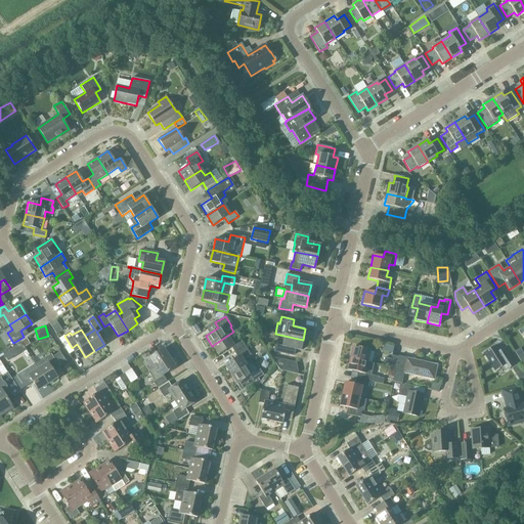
[(234,352),(245,346),(241,341),(233,345),(227,336),(212,346),(218,355),(231,347),(234,352)]
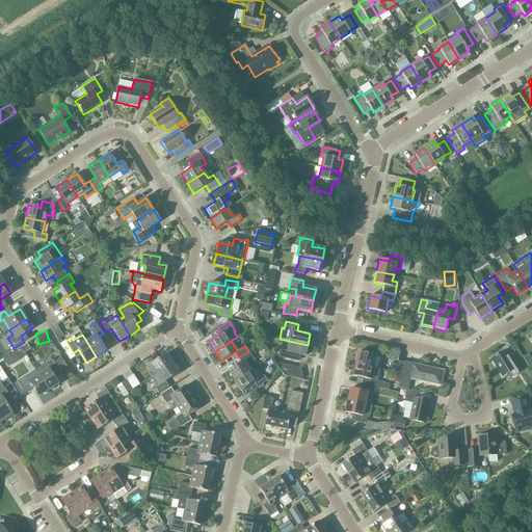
[(306,356),(308,345),(289,341),(287,351),(280,350),(277,356),(298,361),(299,354),(304,355),(304,356),(306,356)]
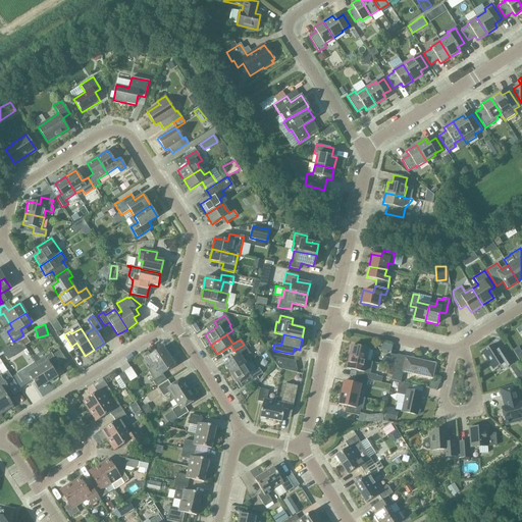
[(229,373),(245,364),(242,358),(250,354),(244,345),(233,351),(237,356),(223,364),(229,373)]
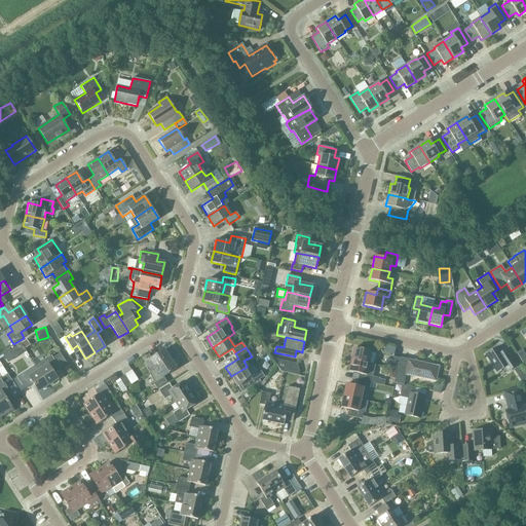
[(485,354),(496,372),(503,368),(506,372),(517,366),(511,355),(505,359),(497,347),(485,354)]
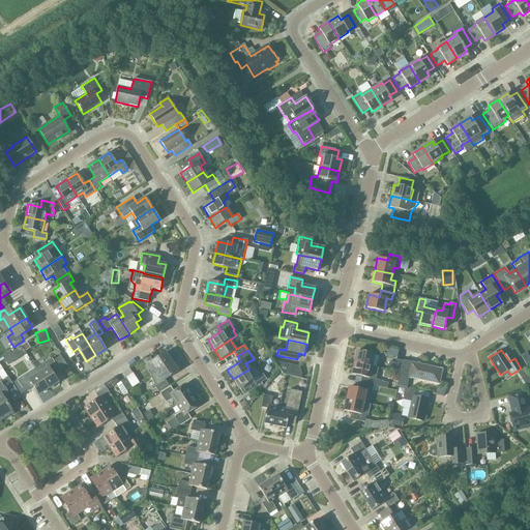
[(372,366),(374,355),(356,351),(354,362),(372,366)]
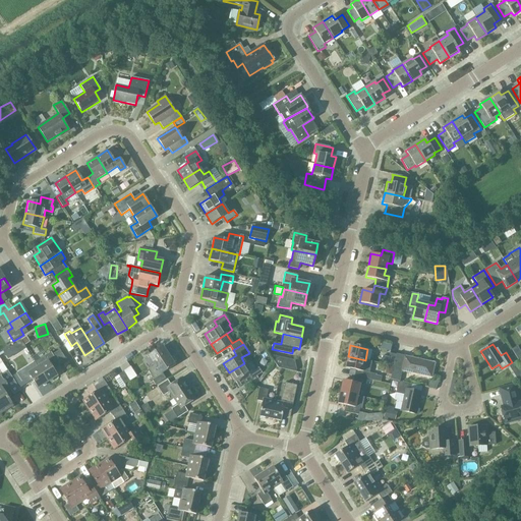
[(154,365),(169,356),(163,346),(148,356),(154,365)]
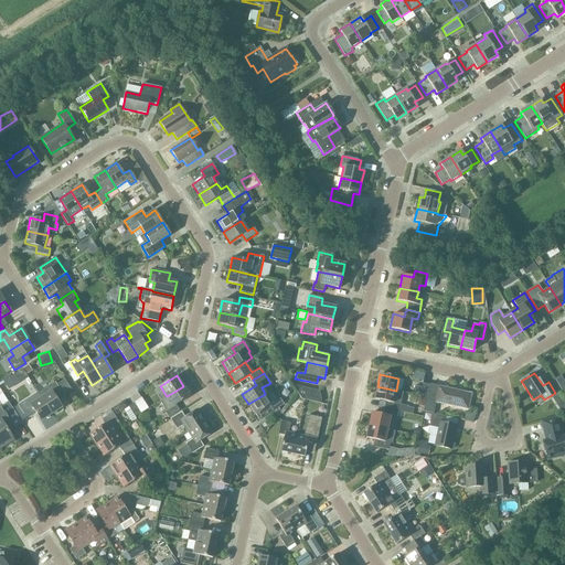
[(55,397),(62,394),(55,382),(38,393),(41,398),(52,415),(62,408),(55,397)]
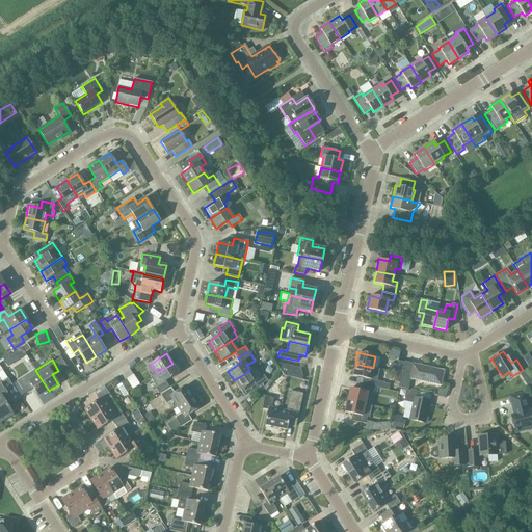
[(398,361),(395,373),(402,374),(404,363),(398,361)]
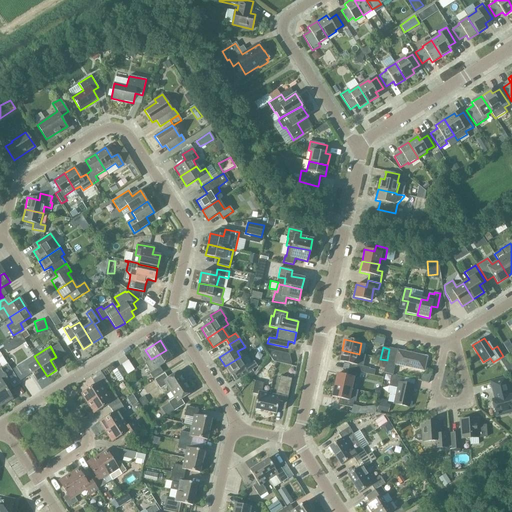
[(423,371),(427,357),(389,349),(384,373),(391,375),(392,375),(394,364),(423,371)]
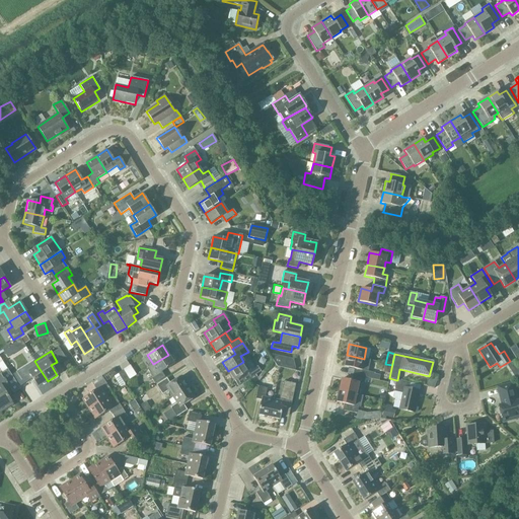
[(146,368),(152,378),(151,378),(154,384),(164,377),(161,372),(174,364),(168,355),(153,364),(146,368)]
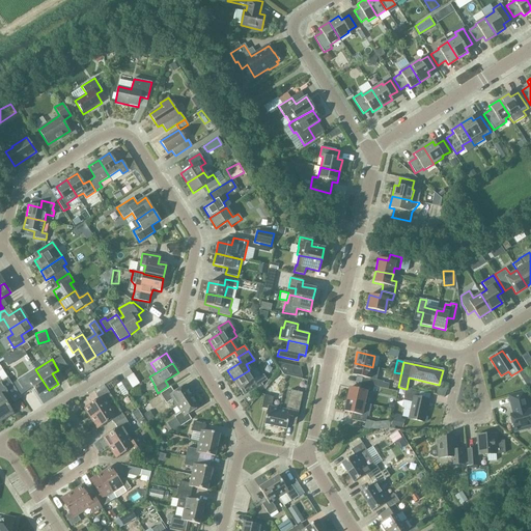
[(369,379),(372,367),(355,363),(352,375),(362,378),(361,384),(373,387),(374,380),(369,379)]
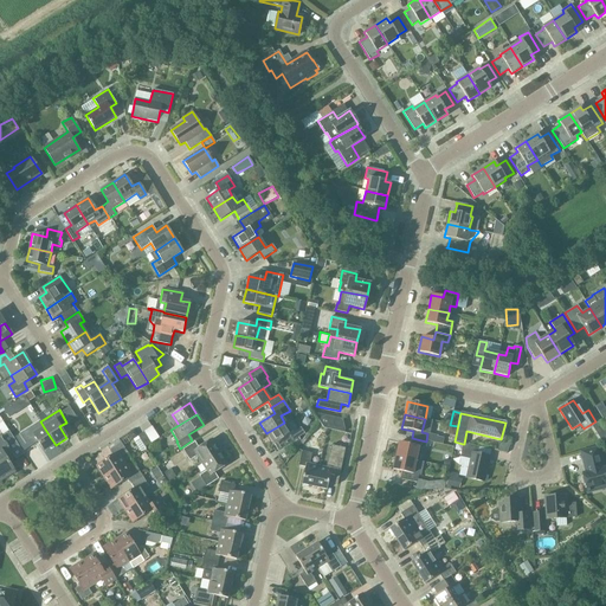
[(284,423),(266,433),(278,451),(304,433),(301,427),(291,433),(284,423)]
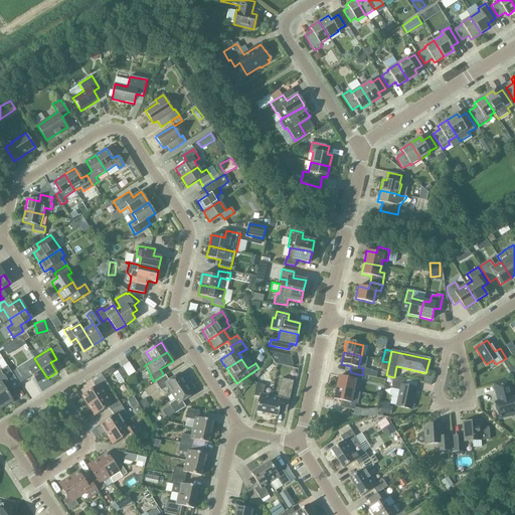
[(47,378),(37,363),(32,366),(29,361),(19,368),(25,378),(31,375),(37,384),(47,378)]
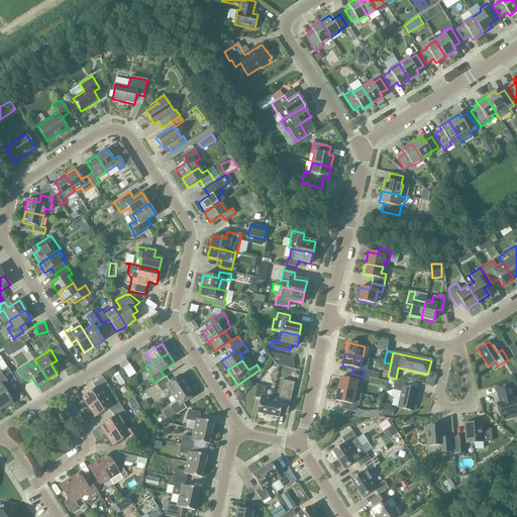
[(117,372),(123,382),(128,378),(122,369),(117,372)]
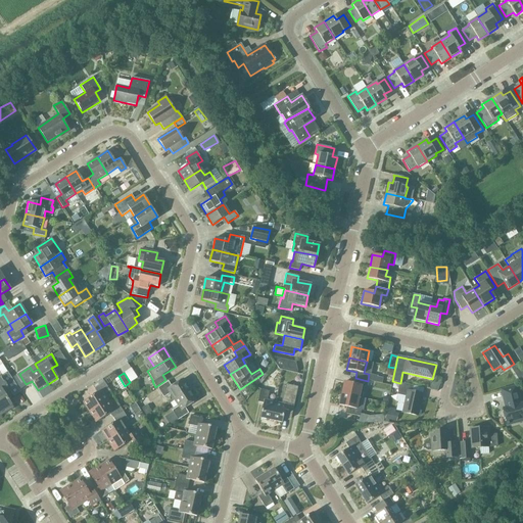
[(0,415),(13,408),(5,394),(10,391),(0,375),(0,415)]
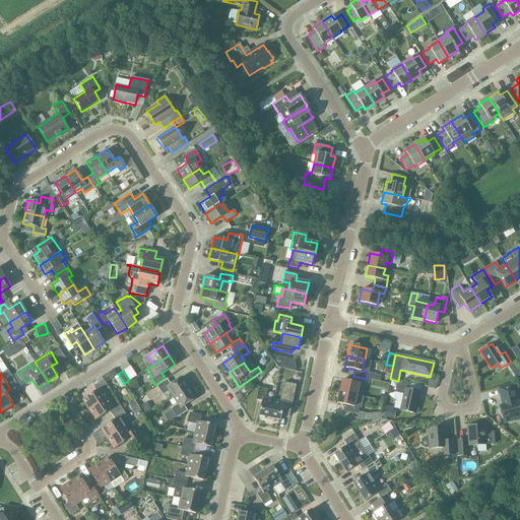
[(364,385),(366,379),(353,376),(352,382),(341,380),(339,391),(356,395),(360,384),(364,385)]
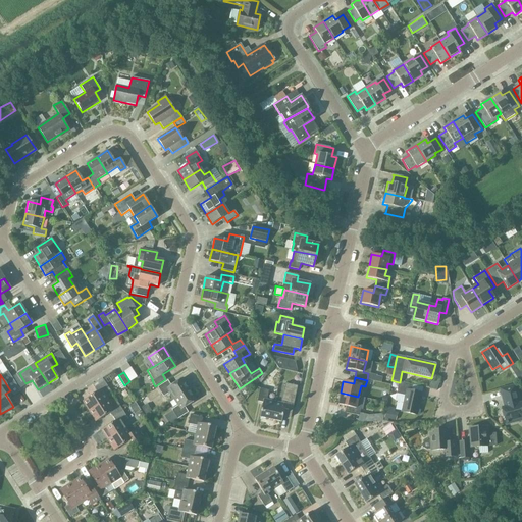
[(173,400),(190,388),(183,378),(171,385),(167,380),(157,387),(163,397),(169,393),(173,400)]
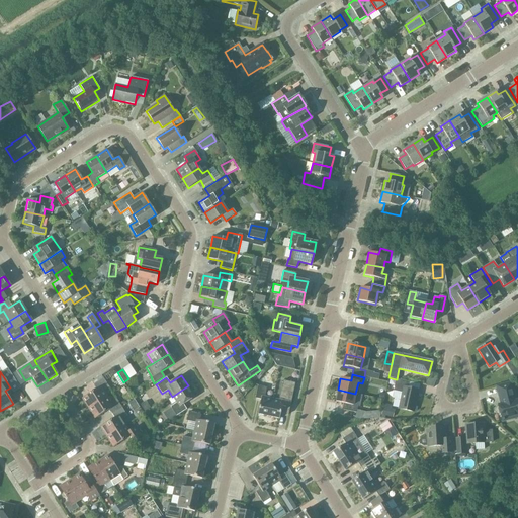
[(89,408),(106,397),(102,392),(108,387),(103,378),(93,384),(96,390),(83,398),(89,408)]
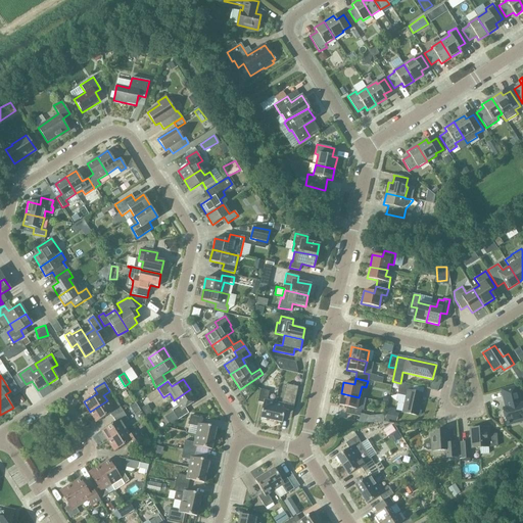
[(423,394),(412,391),(413,386),(400,383),(399,383),(397,394),(406,396),(401,413),(418,416),(423,394)]
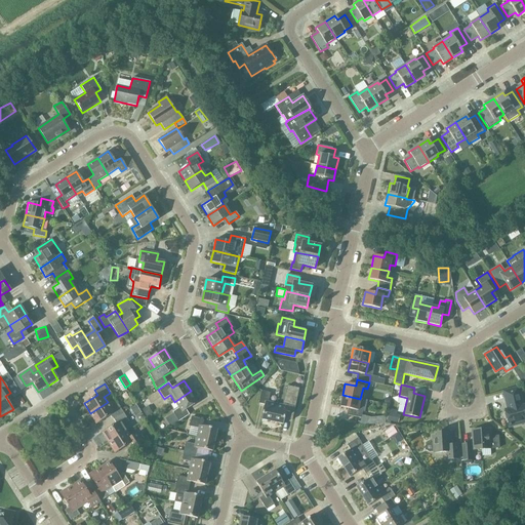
[(283,425),(284,418),(292,420),(298,389),(287,386),(282,405),(276,404),(272,421),(283,425)]
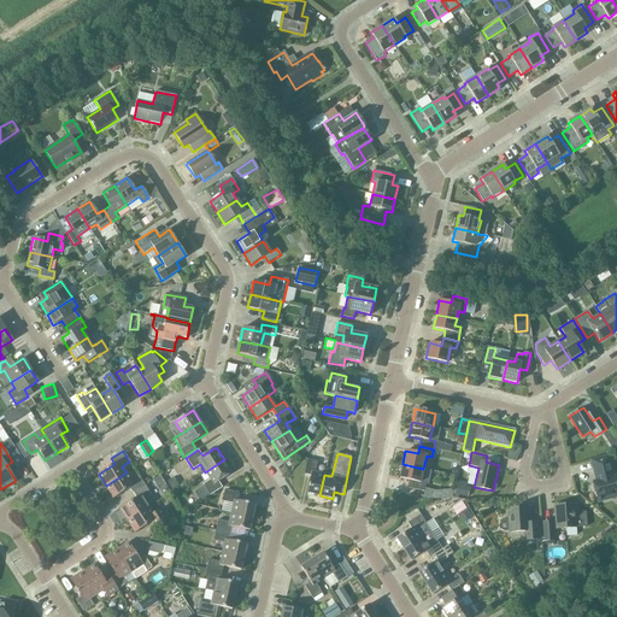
[(507,463),(518,463),(518,453),(509,453),(507,463)]
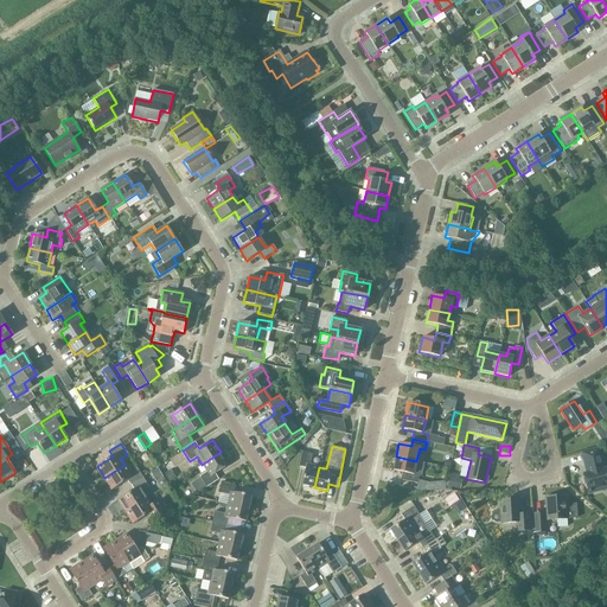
[(31,461),(36,458),(29,447),(24,451),(31,461)]
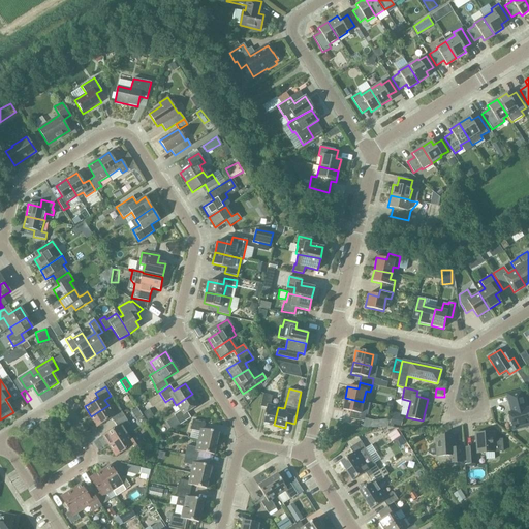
[(508,414),(512,430),(528,425),(528,412),(528,409),(526,409),(521,392),(507,395),(511,413),(508,414)]
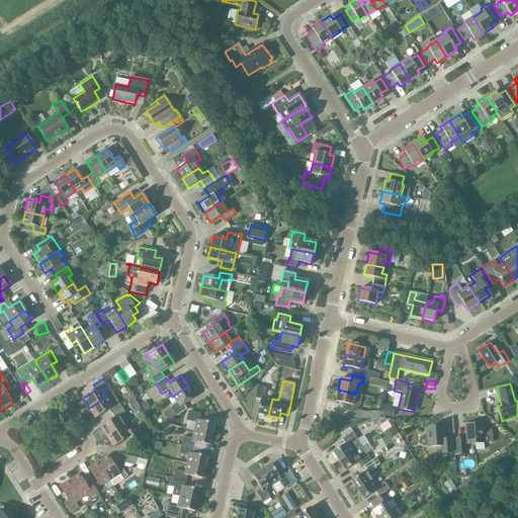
[(186,410),(183,405),(195,397),(188,385),(172,397),(176,403),(170,407),(171,408),(163,413),(168,421),(186,410)]
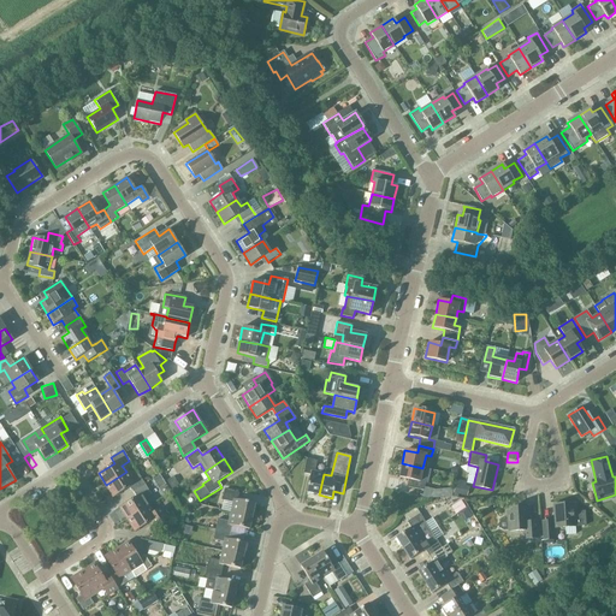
[(319,495),(324,474),(314,472),(317,461),(307,458),(303,473),(309,475),(306,492),(319,495)]
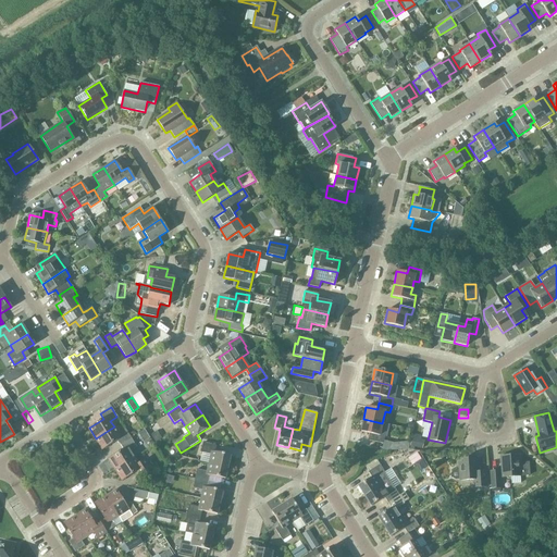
[(381,430),(382,423),(363,419),(360,432),(372,434),(370,441),(383,444),(385,431),(381,430)]
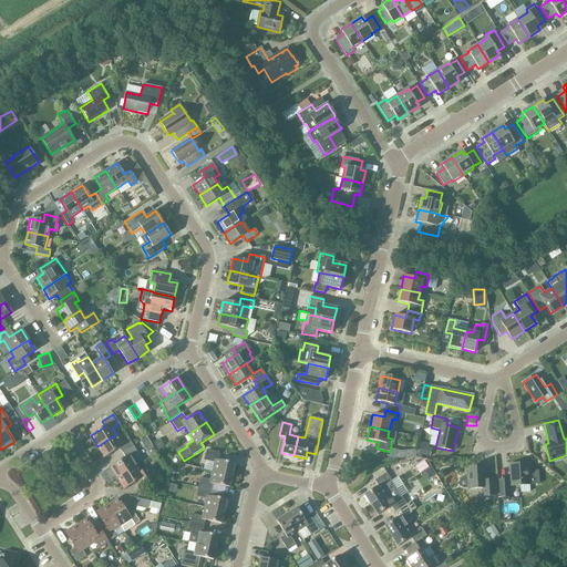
[(122,453),(133,446),(127,436),(121,441),(116,434),(98,446),(104,457),(120,449),(122,453)]
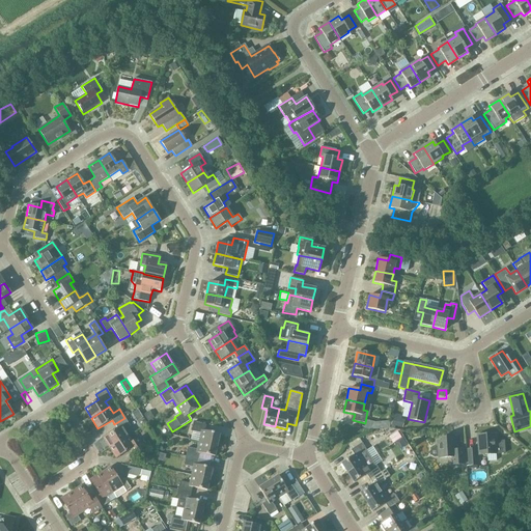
[(131,411),(126,414),(130,423),(136,419),(131,411)]
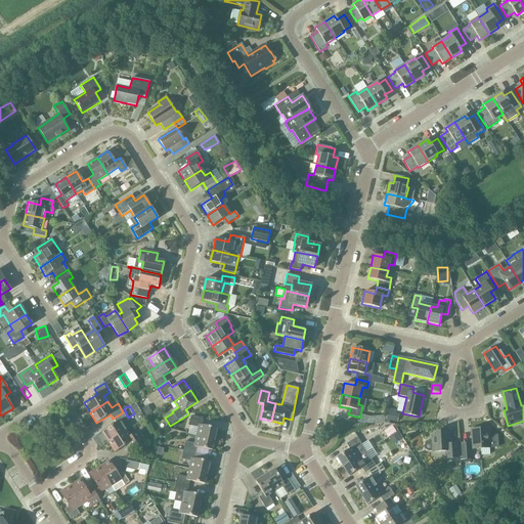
[(108,442),(126,431),(122,425),(129,421),(123,412),(113,419),(116,423),(102,432),(108,442)]
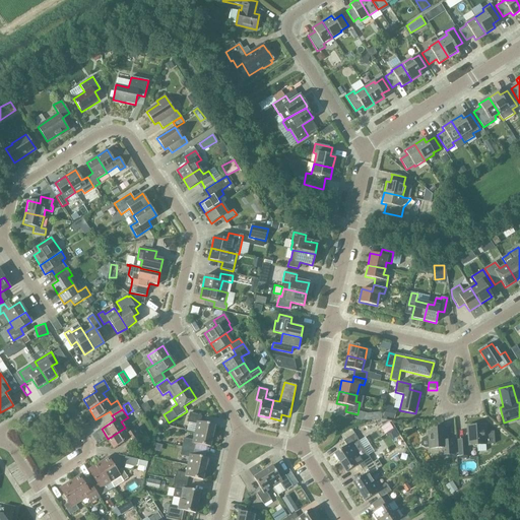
[(194,433),(212,436),(214,426),(200,421),(201,416),(189,413),(187,423),(196,425),(194,433)]
